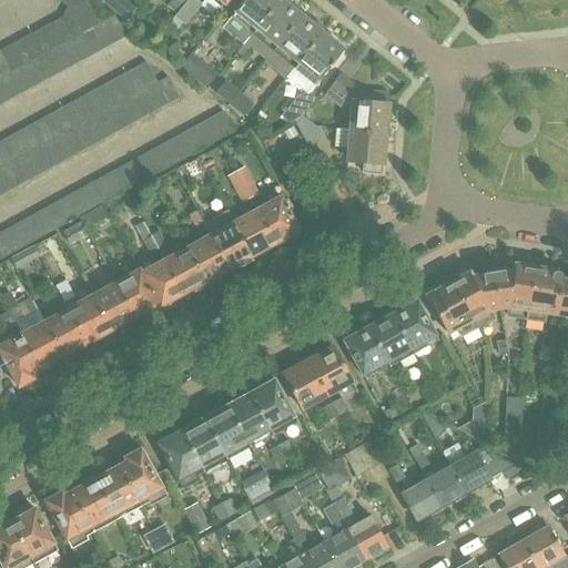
[(109,18),(94,0),(77,0),(68,7),(62,17),(73,37),(84,31),(94,26),(104,20),(109,18)]
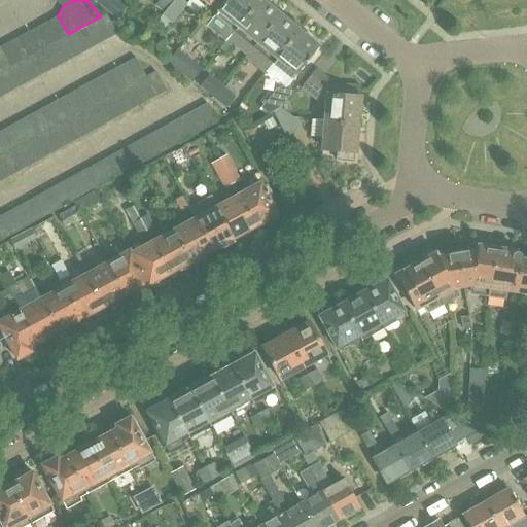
[(118,22),(128,10),(115,0),(98,0),(96,3),(118,22)]
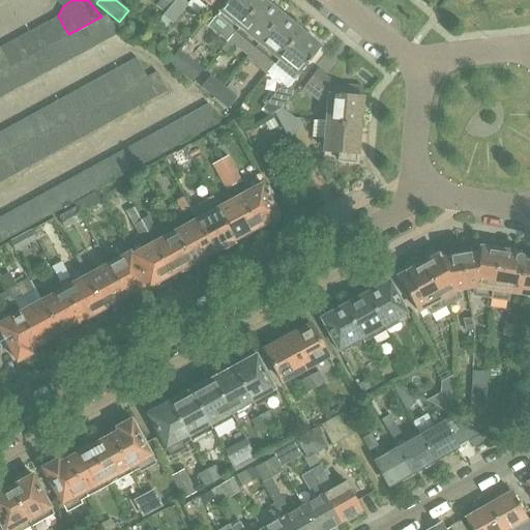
[(158,0),(155,5),(167,15),(177,0),(158,0)]
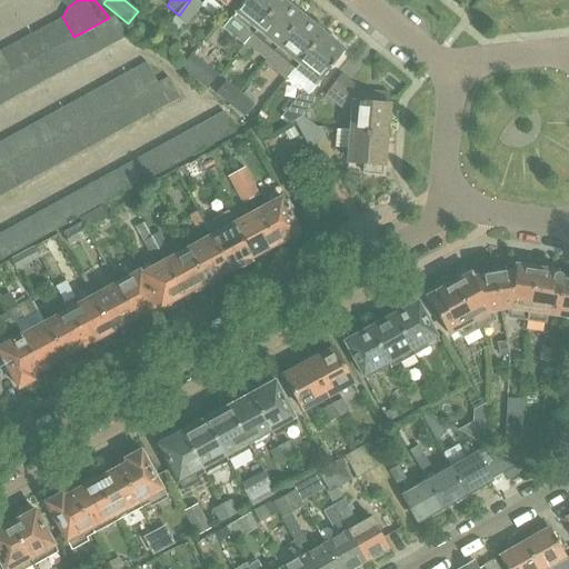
[(190,0),(179,16),(171,23),(178,29),(183,22),(186,25),(202,3),(198,0),(190,0)]
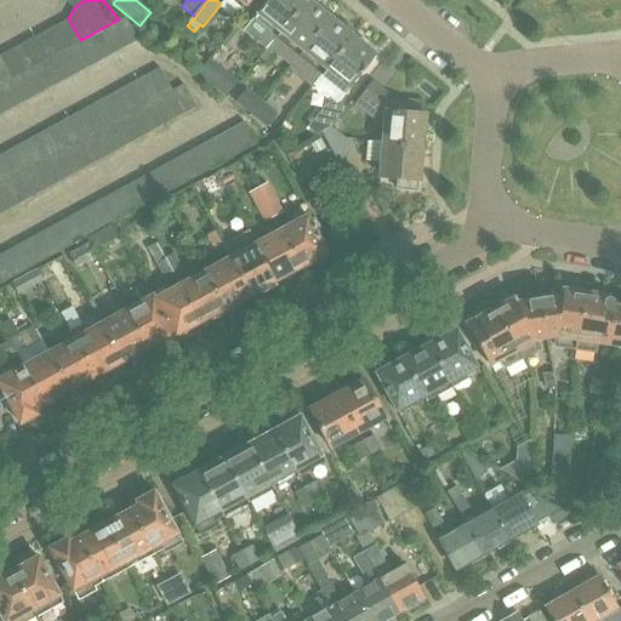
[(227,0),(240,11),(249,0),(227,0)]
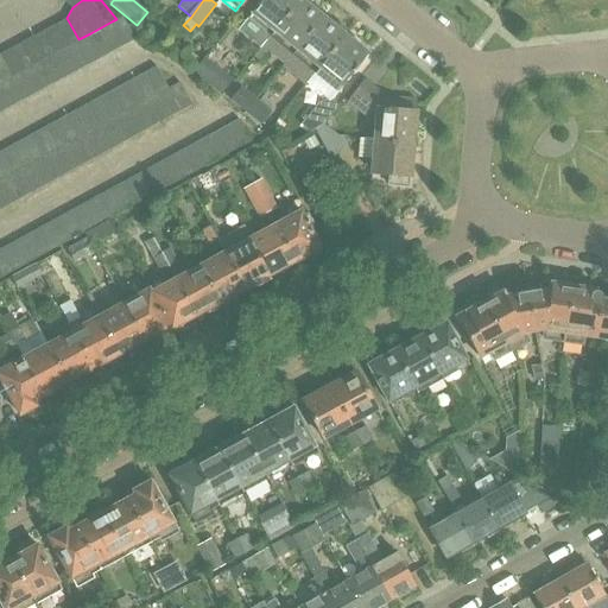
[(261,0),(247,18),(270,36),(271,37),(301,0),(261,0)]
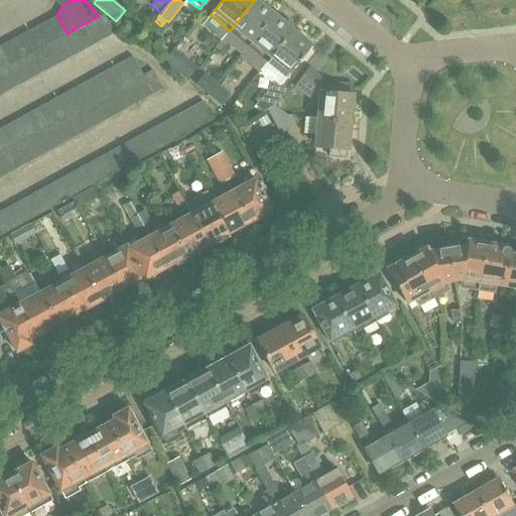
[(258,0),(255,0),(230,31),(249,46),(275,14),(274,13),(258,0)]
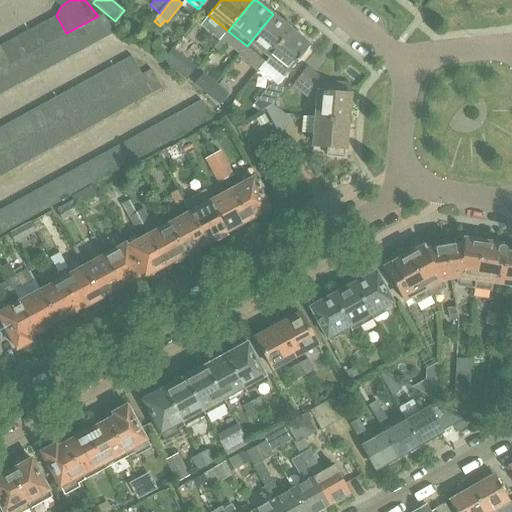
[(104,13),(98,16),(94,18),(105,38),(114,32),(104,13)]
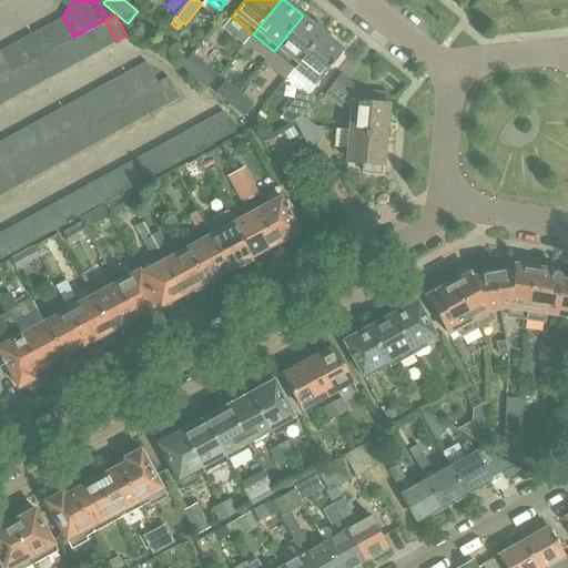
[(274,51),(294,68),(324,32),(303,16),(274,51)]
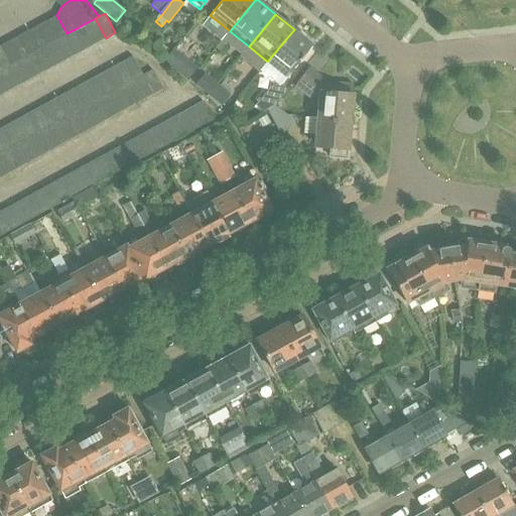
[(67,33),(56,15),(47,20),(57,39),(67,33)]
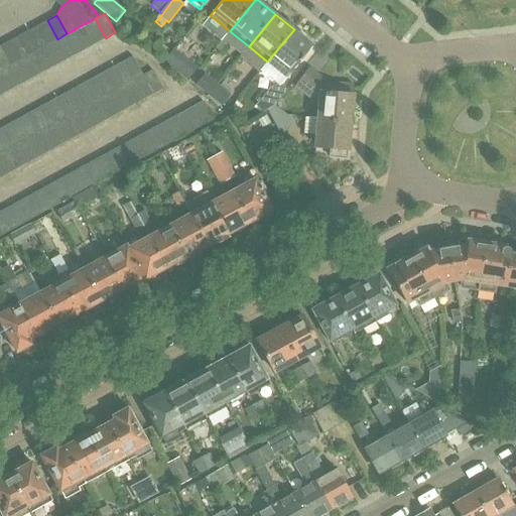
[(106,38),(95,18),(86,23),(96,43),(106,38)]
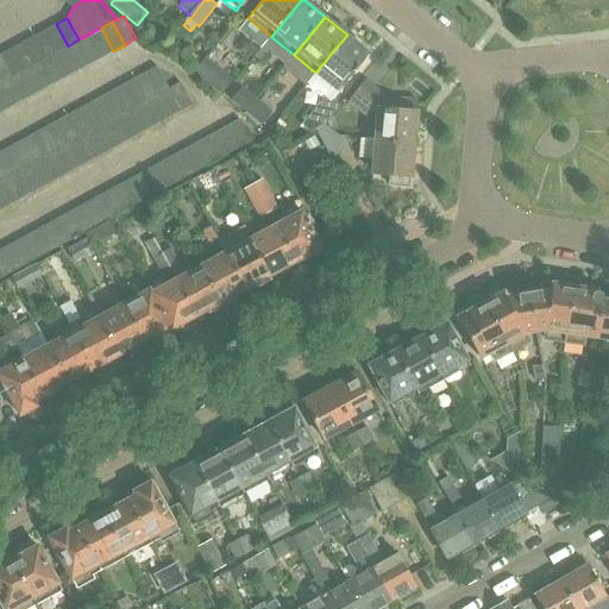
[(68,46),(56,24),(44,30),(56,52),(68,46)]
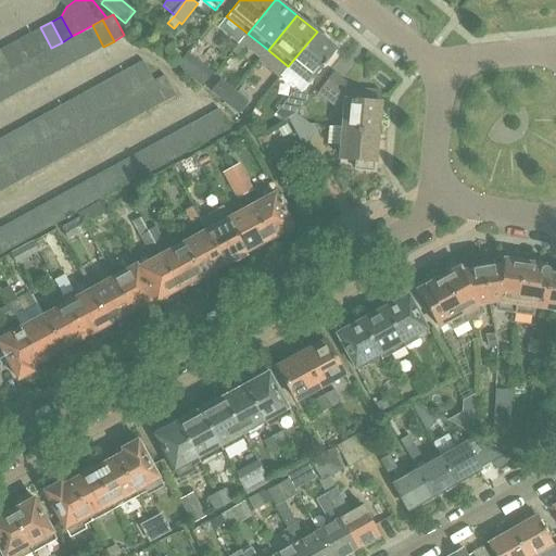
[(103,47),(92,25),(83,30),(93,52),(103,47)]
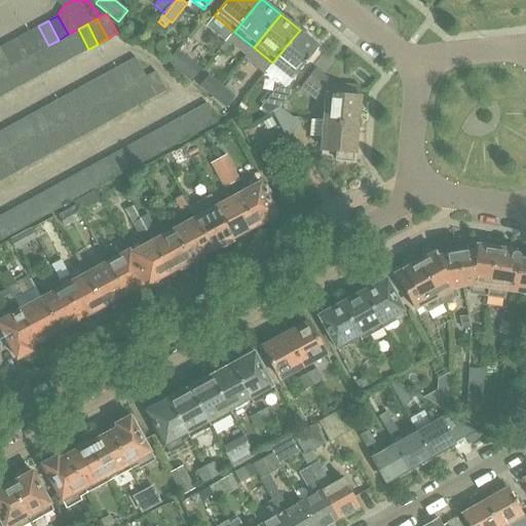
[(48,45),(38,26),(29,31),(39,50),(48,45)]
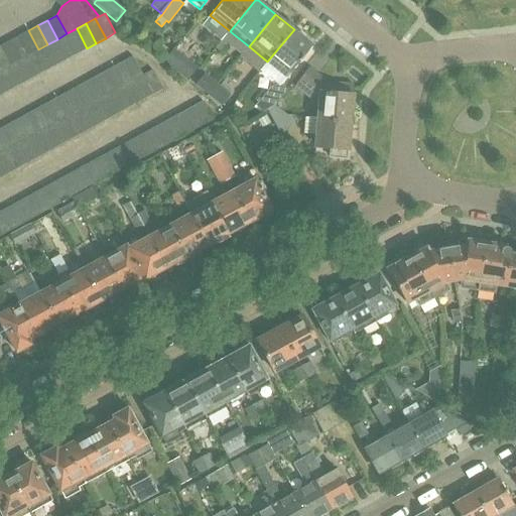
[(87,48),(77,28),(67,33),(77,53),(87,48)]
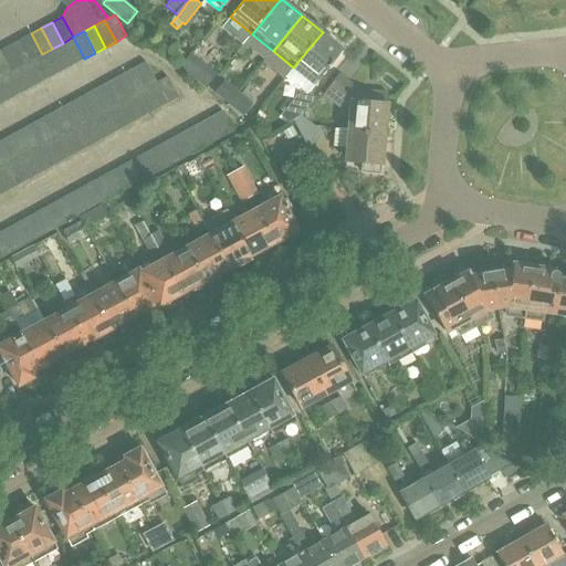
[(323,32),(293,67),(314,85),(316,86),(345,50),(323,32)]
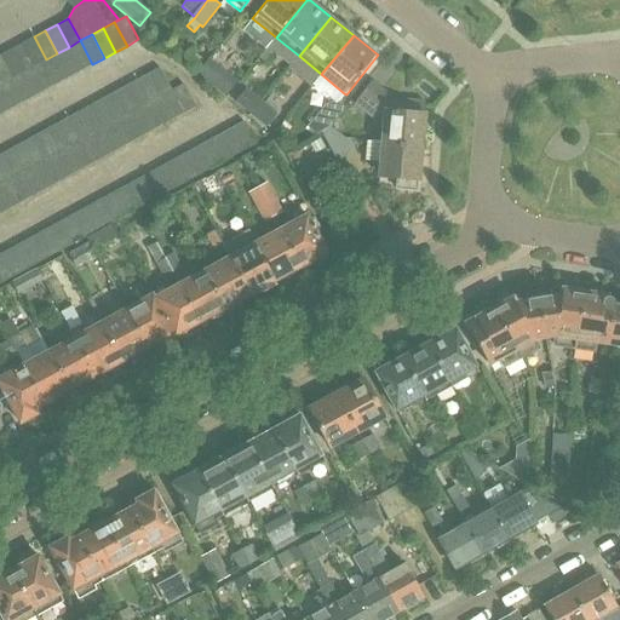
[(35,65),(46,59),(34,36),(23,42),(35,65)]
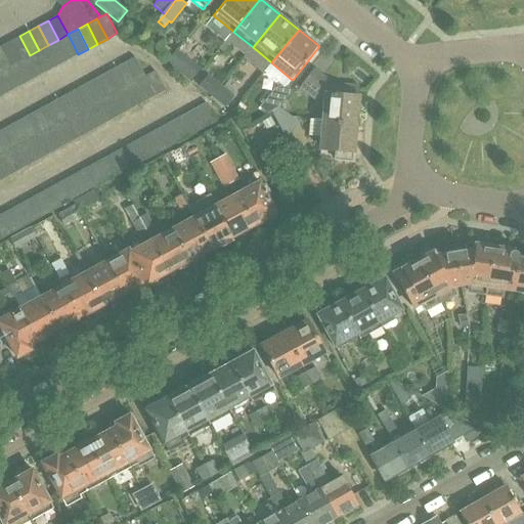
[(78,54),(68,34),(58,40),(69,59),(78,54)]
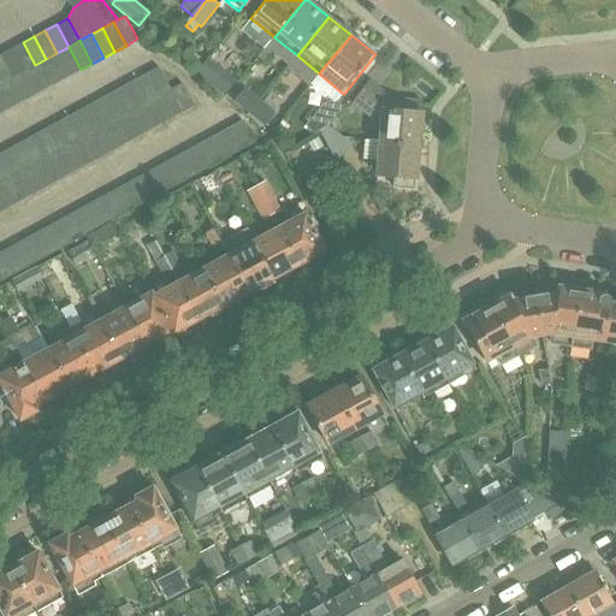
[(23,71),(35,65),(23,42),(11,48),(23,71)]
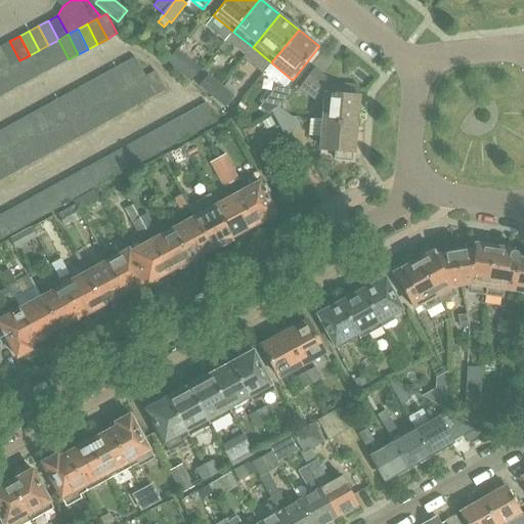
[(69,59),(58,40),(48,45),(59,64),(69,59)]
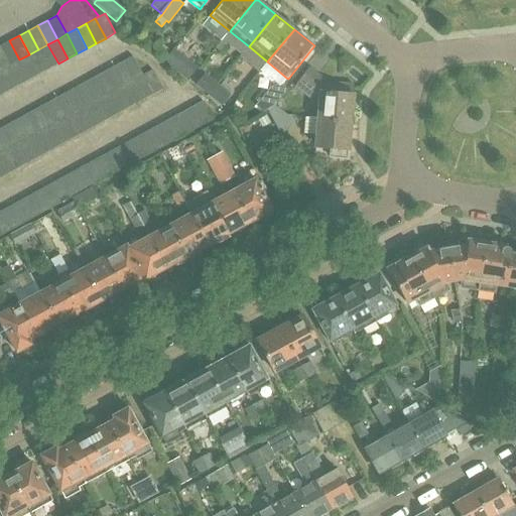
[(222,54),(229,44),(222,39),(221,40),(215,48),(222,54)]
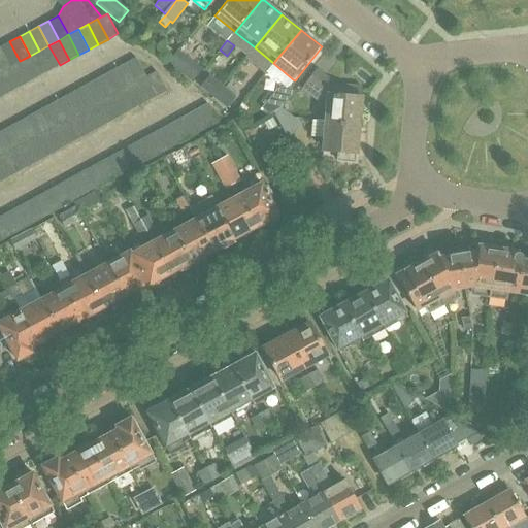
[(20,61),(9,41),(0,45),(0,46),(10,66),(20,61)]
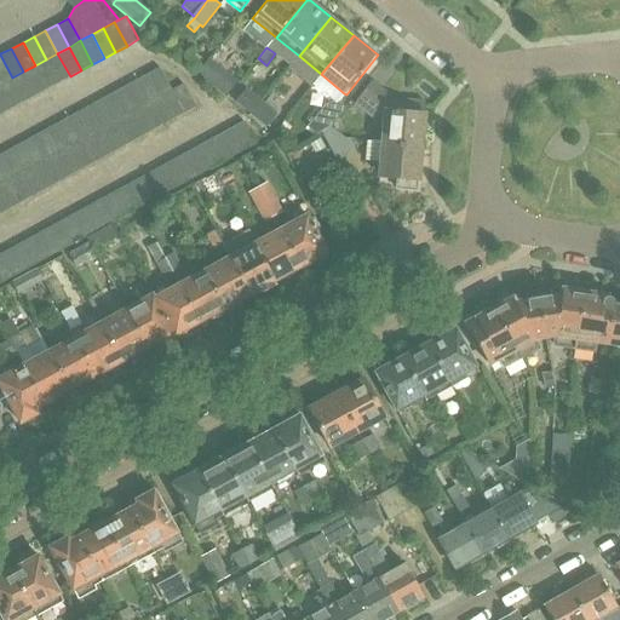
[(70,76),(57,53),(46,59),(58,82),(70,76)]
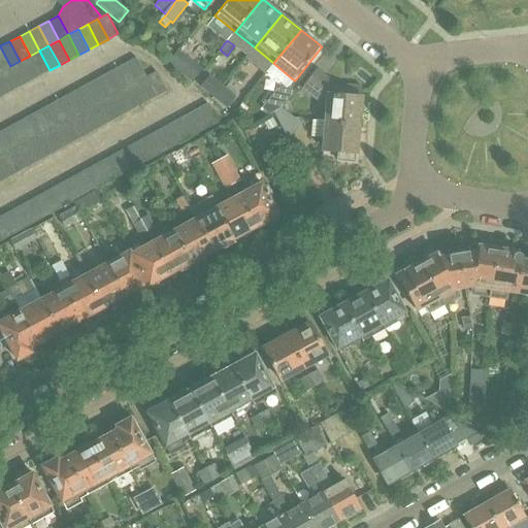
[(10,66),(0,46),(0,70),(0,71),(10,66)]
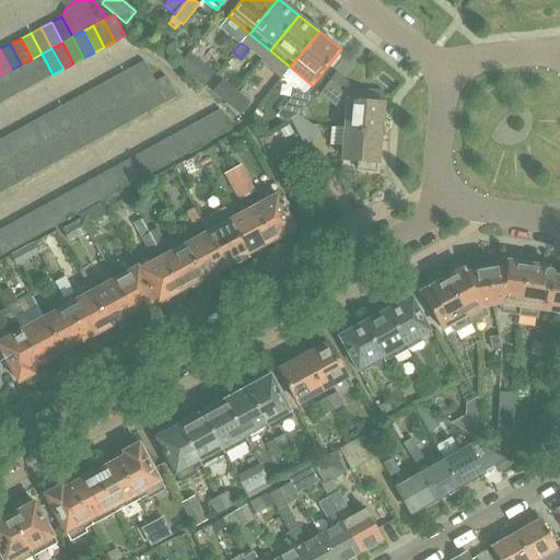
[(53,74),(42,54),(32,59),(43,80),(53,74)]
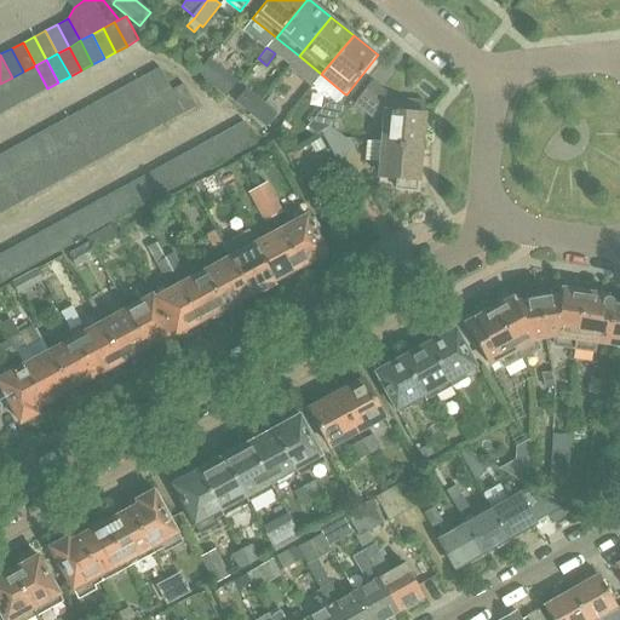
[(47,89),(35,65),(23,72),(35,95),(47,89)]
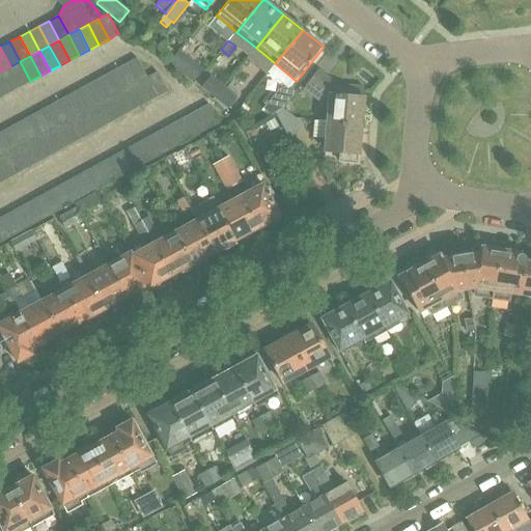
[(147,77),(137,57),(127,62),(137,82),(147,77)]
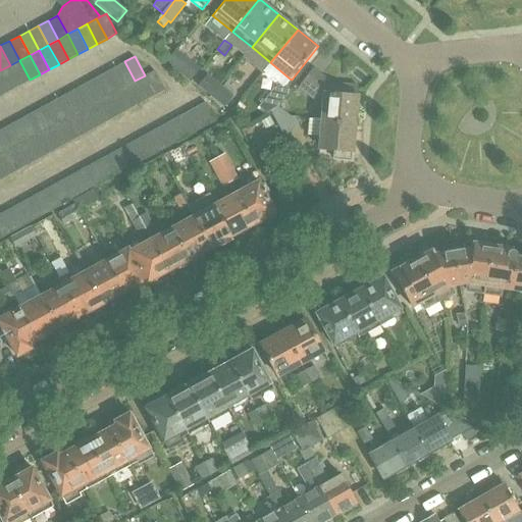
[(30,80),(19,60),(10,65),(20,85),(30,80)]
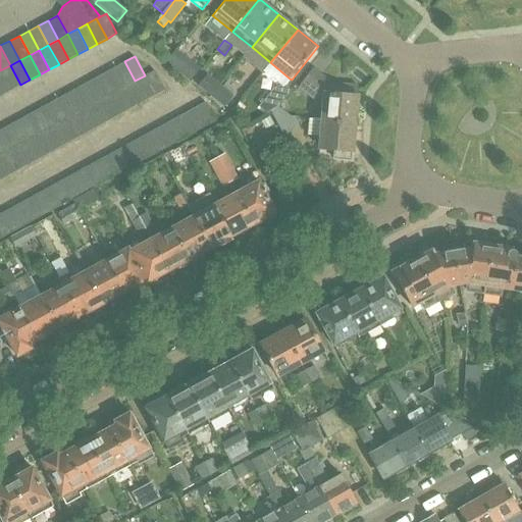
[(135,81),(124,61),(115,66),(125,86),(135,81)]
